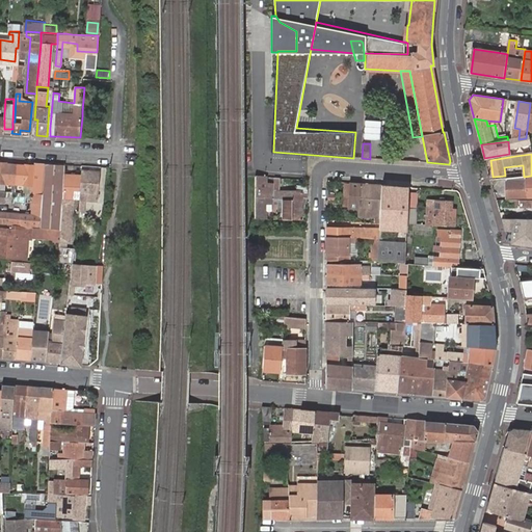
[(0,162),(0,182),(15,184),(17,166),(8,165),(8,164),(0,162)]
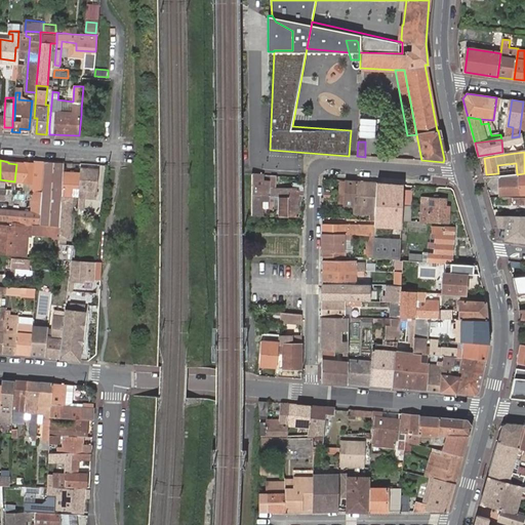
[(31,191),(43,192),(45,161),(35,160),(34,164),(25,163),(25,165),(16,164),(14,182),(15,182),(32,184),(31,191)]
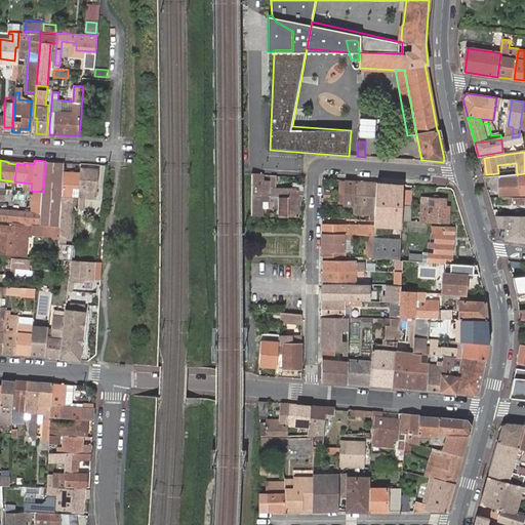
[(43,192),(40,227),(59,228),(64,171),(65,162),(45,161),(43,192)]
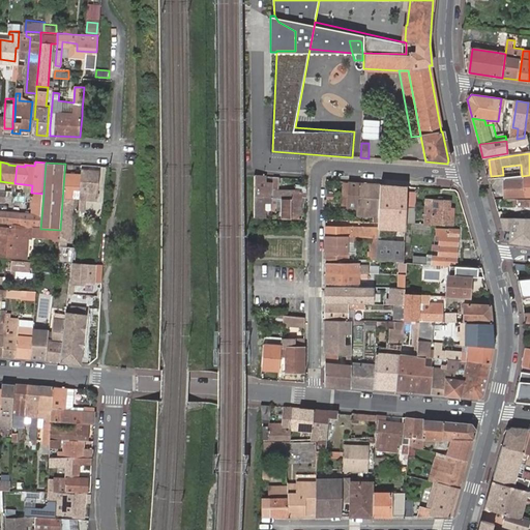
[(88,165),(83,165),(82,174),(81,198),(80,200),(89,201),(90,195),(99,195),(100,173),(88,172),(88,165)]
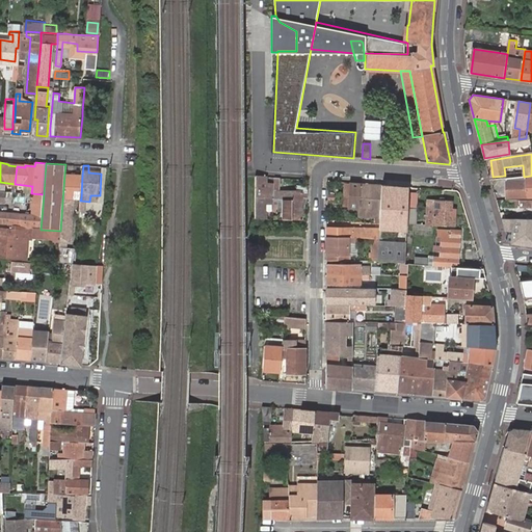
[(64,174),(60,231),(59,241),(68,242),(71,197),(75,198),(76,175),(64,174)]
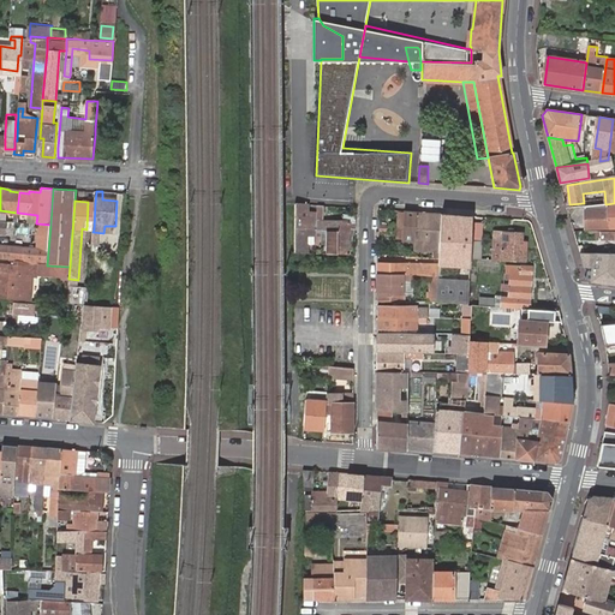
[(585,225),(585,228),(607,227),(614,227),(614,203),(605,204),(584,207),(584,215),(585,225)]
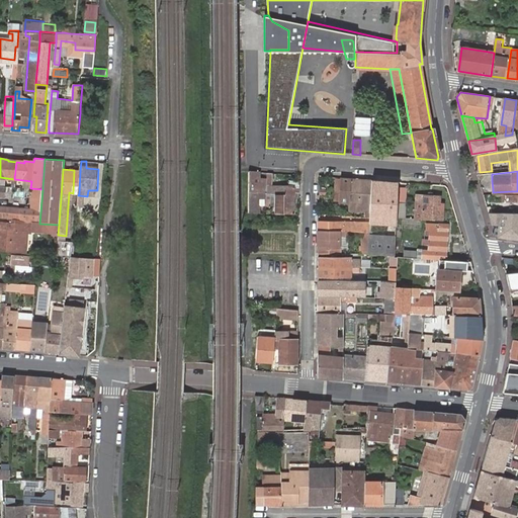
[(248,192),(266,193),(267,185),(259,185),(259,177),(262,177),(262,172),(249,172),(248,192)]
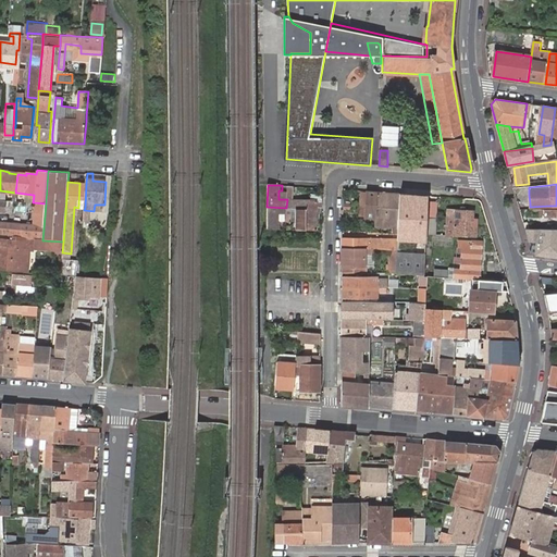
[(289,229),(306,229),(306,199),(293,199),(293,186),(287,186),(287,199),(286,208),(286,210),(291,210),(289,229)]
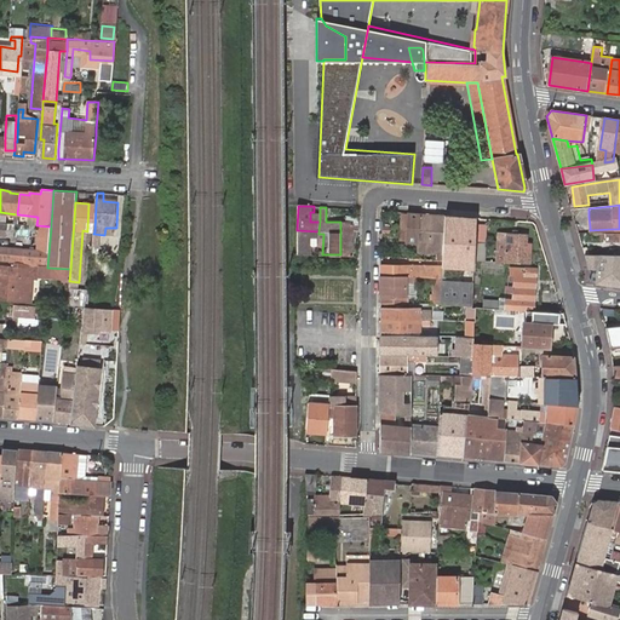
[(446,216),(408,213),(406,241),(418,242),(438,244),(437,253),(442,254),(443,240),(445,223),(446,216)]
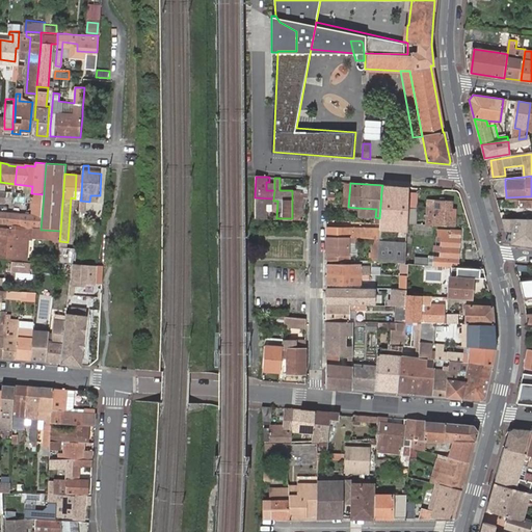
[(409,187),(382,185),(380,229),(407,231),(409,187)]
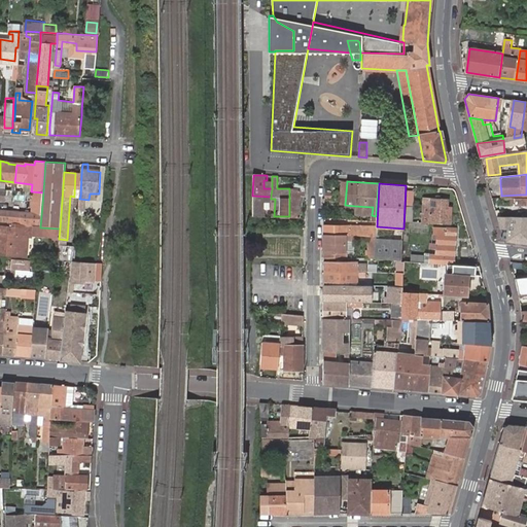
[(289,188),(289,216),(300,216),(300,195),(305,195),(305,189),(300,189),(294,188),(289,188)]
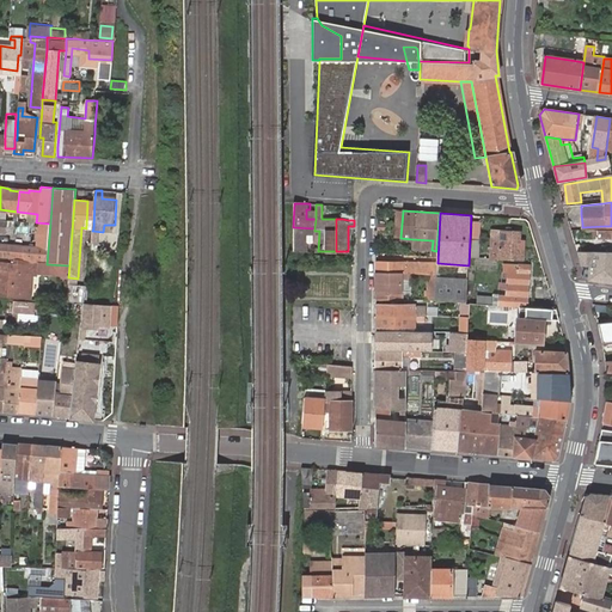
[(292,250),(318,251),(319,231),(314,231),(314,228),(293,227),(293,234),(292,250)]
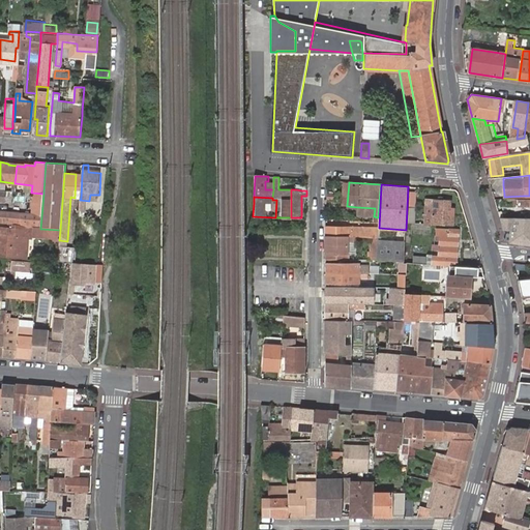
[(431,200),(425,200),(425,208),(431,208),(430,226),(452,226),(452,208),(448,207),(448,201),(431,200)]
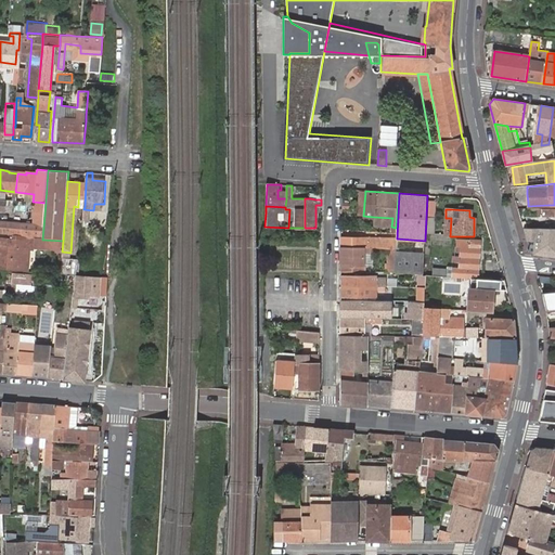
[(392,218),(374,217),(374,226),(391,227),(392,218)]
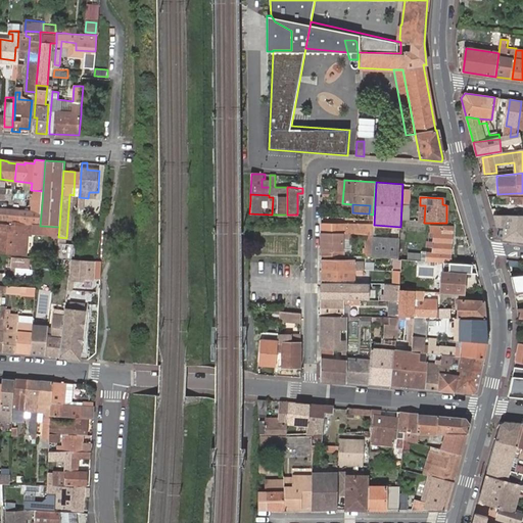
[(400,227),(400,238),(410,222),(411,206),(401,206),(400,227)]
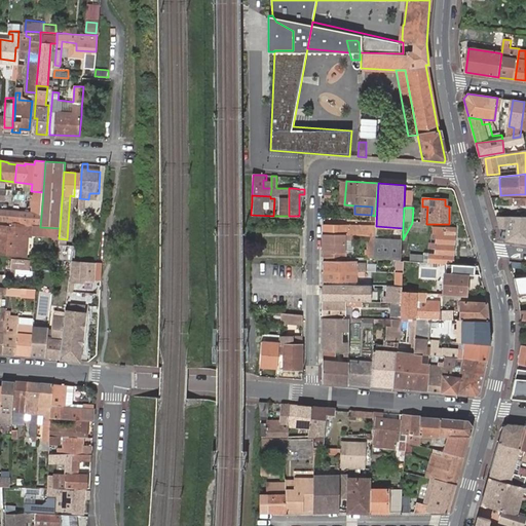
[(0,220),(22,222),(22,225),(38,226),(39,214),(0,210),(0,220)]
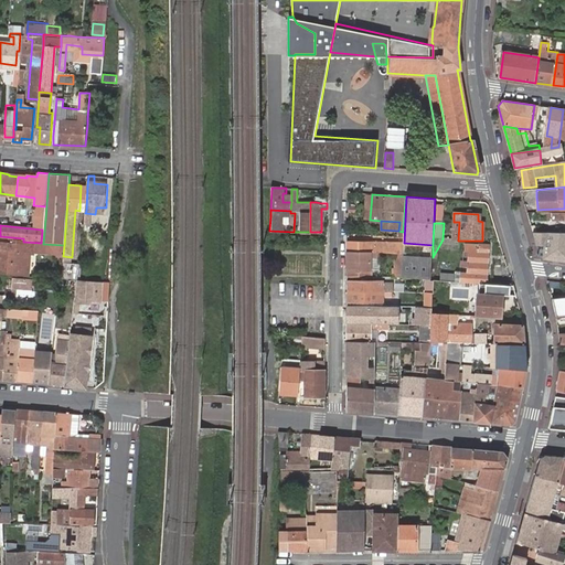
[(564,233),(532,232),(535,243),(546,245),(545,258),(564,260),(564,233)]
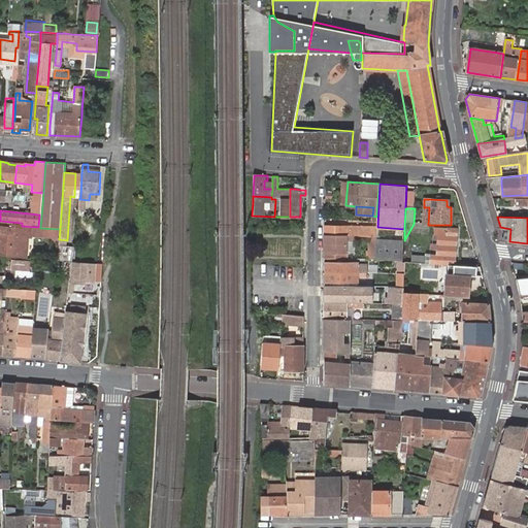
[(325,225),(325,234),(376,237),(377,227),(325,225)]
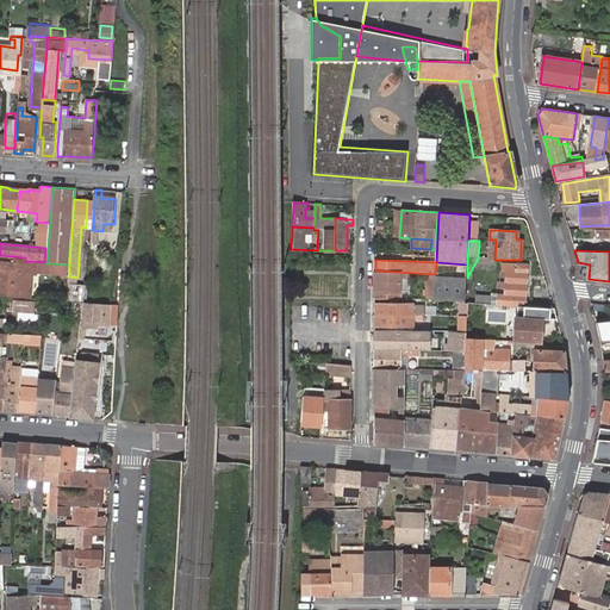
[(26,265),(0,261),(0,294),(31,298),(33,273),(25,273),(26,265)]
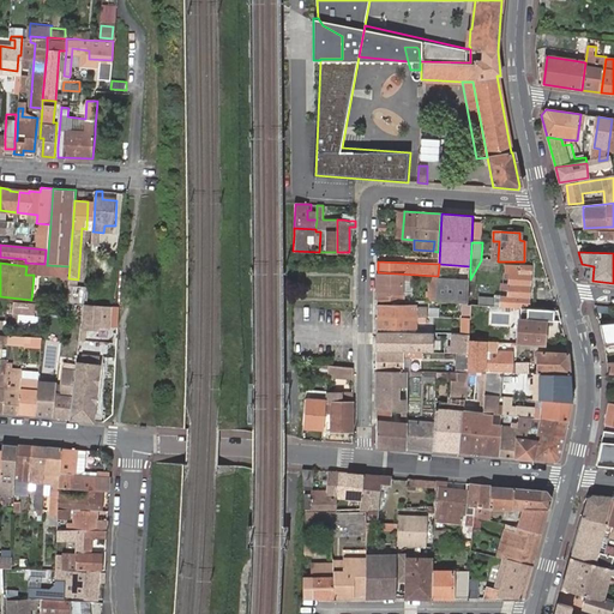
[(518,307),(518,309),(529,309),(531,268),(505,266),(505,275),(510,275),(509,294),(509,298),(503,298),(500,298),(479,298),(479,305),(511,307),(518,307)]
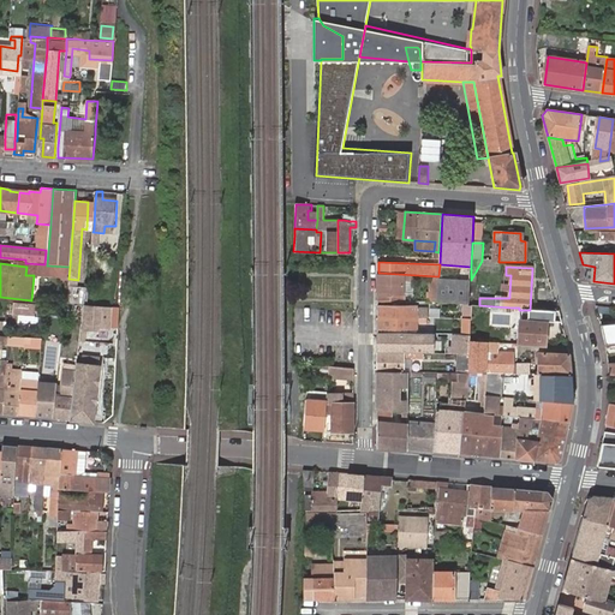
[(378,273),(378,294),(402,294),(402,273),(378,273)]
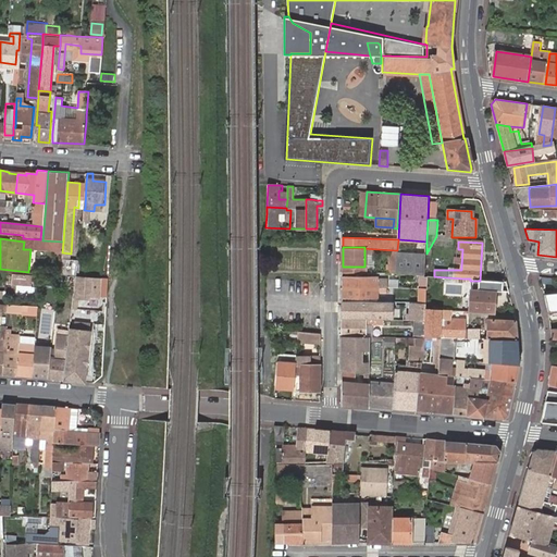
[(395,273),(397,250),(388,250),(386,273),(395,273)]
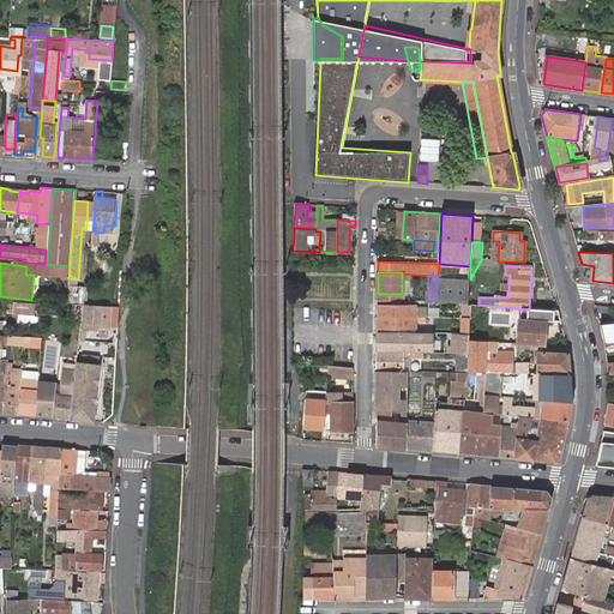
[(438,277),(435,301),(470,305),(470,280),(438,277)]
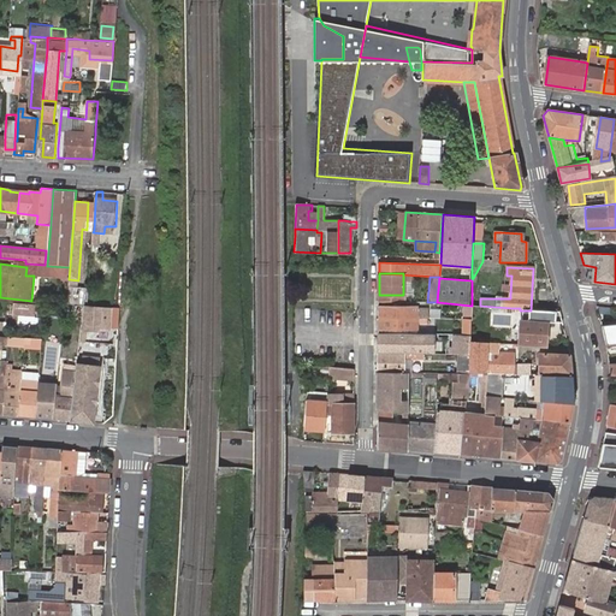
[(88,304),(89,289),(71,286),(70,302),(88,304)]
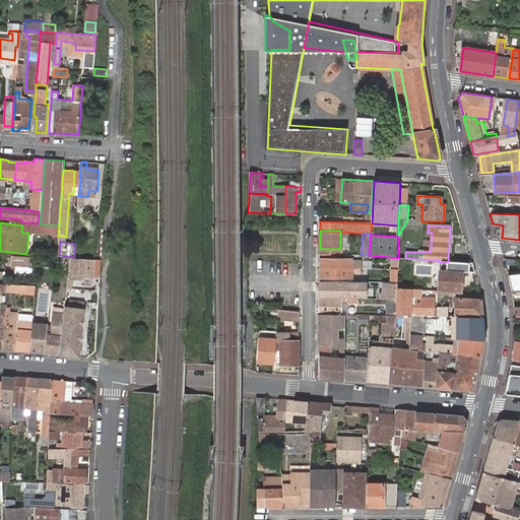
[(31,274),(33,257),(13,255),(12,258),(9,258),(9,265),(12,265),(11,276),(19,277),(19,273),(31,274)]
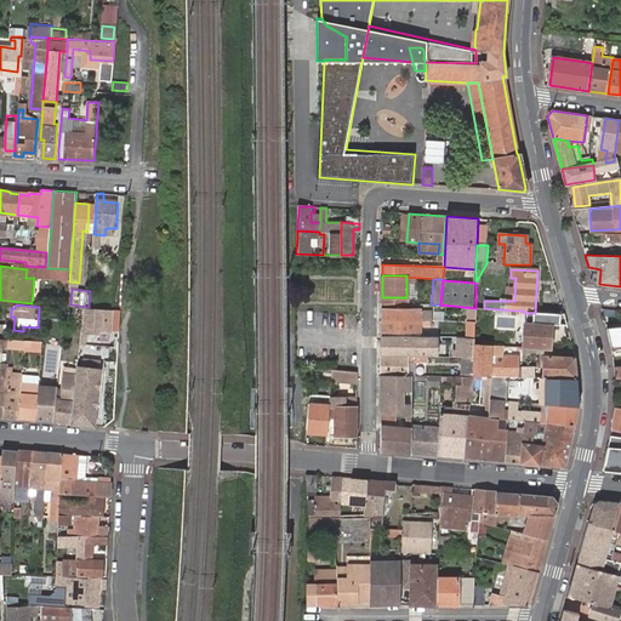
[(421,309),(381,308),(381,332),(420,332),(420,326),(431,326),(431,317),(420,315),(421,309)]
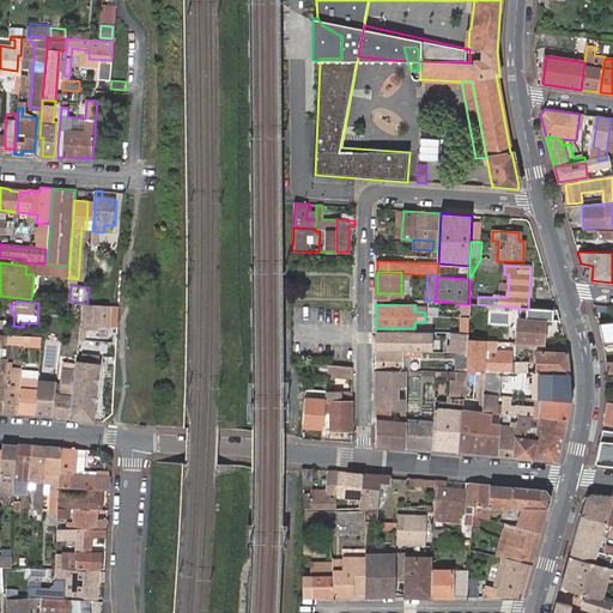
[(84,305),(83,327),(96,328),(96,325),(109,325),(109,305),(97,305),(84,305)]
